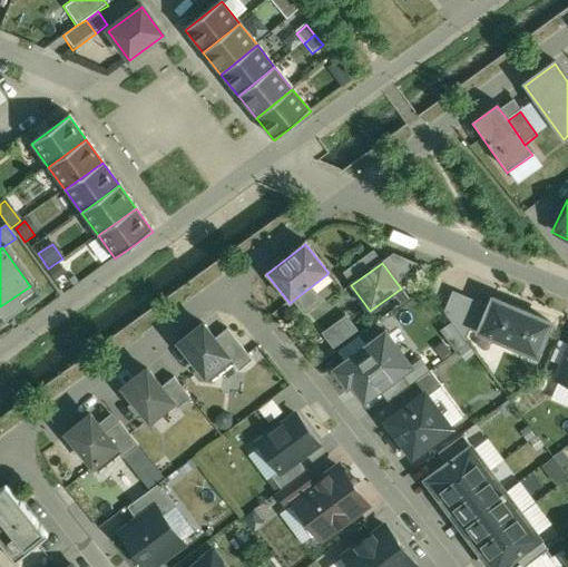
[(64,274),(57,264),(47,272),(54,282),(64,274)]
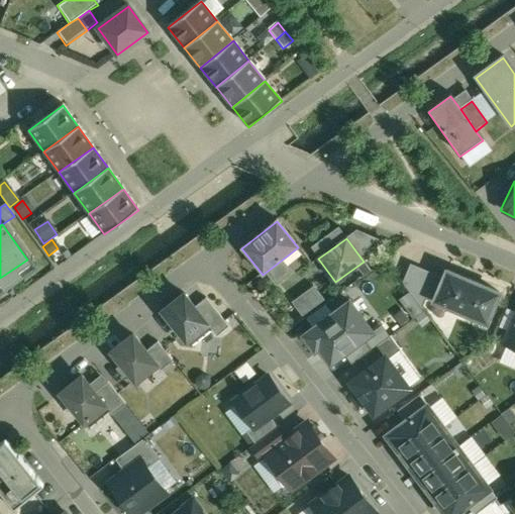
[(498,291),(444,268),(431,298),(485,321),(498,291)]
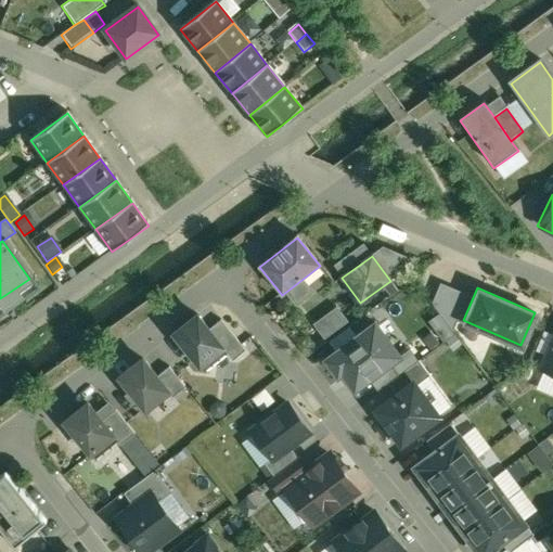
[(323,338),(346,320),(335,306),(311,324),(323,338)]
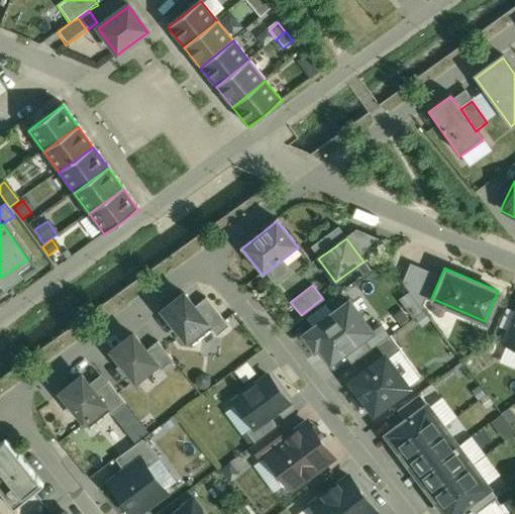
[(195,308),(184,296),(163,313),(186,341),(206,325),(207,324),(195,308)]
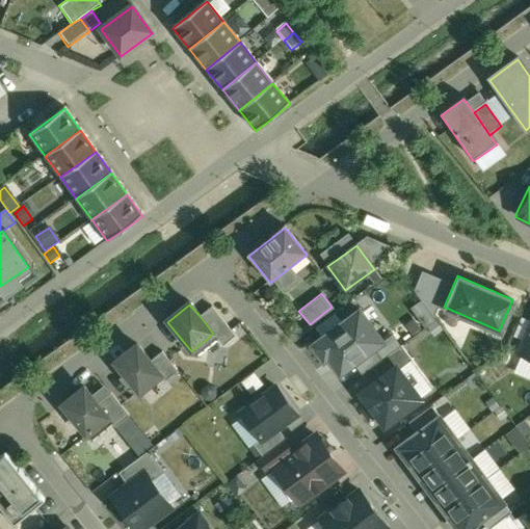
[(235,338),(212,309),(201,317),(213,334),(212,335),(217,341),(222,347),(235,338)]
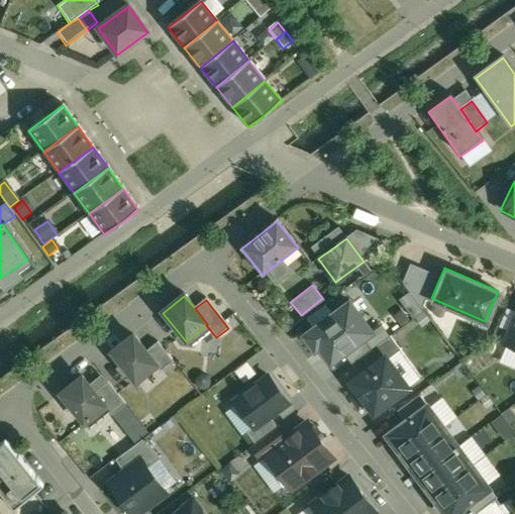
[(347,301),(303,331),(315,348),(319,345),(328,357),(368,330),(347,301)]
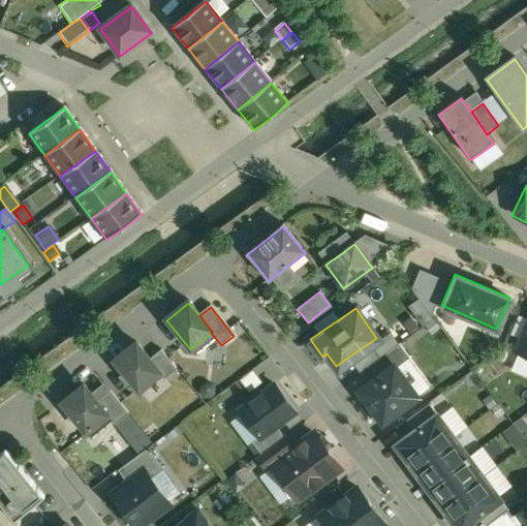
[(526,327),(516,352),(526,358),(526,327)]
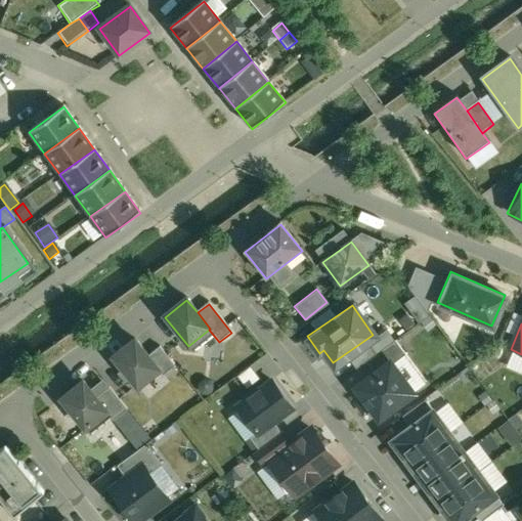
[(209,330),(188,346),(193,352),(214,336),(209,330)]
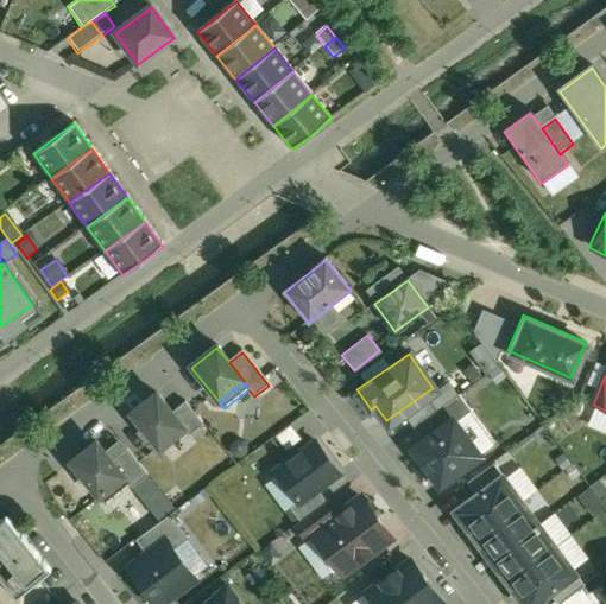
[(172,414),(157,395),(132,415),(159,449),(183,430),(184,428),(172,414)]
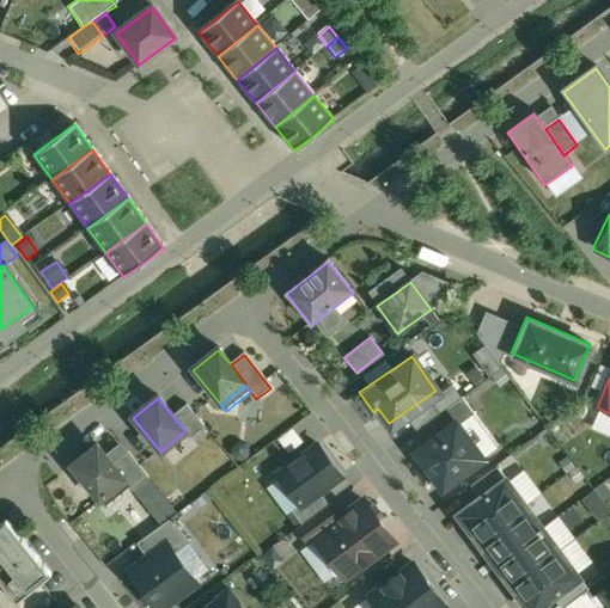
[(205,429),(187,406),(174,417),(185,431),(184,433),(190,440),(205,429)]
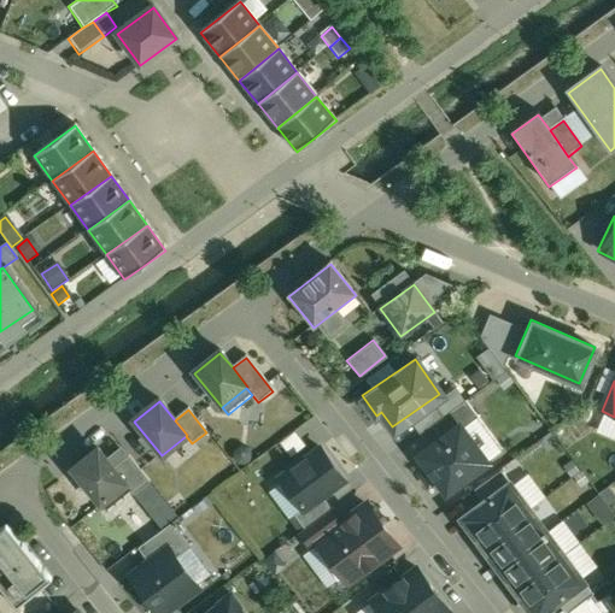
[(458,424),(416,455),(444,493),(486,461),(458,424)]
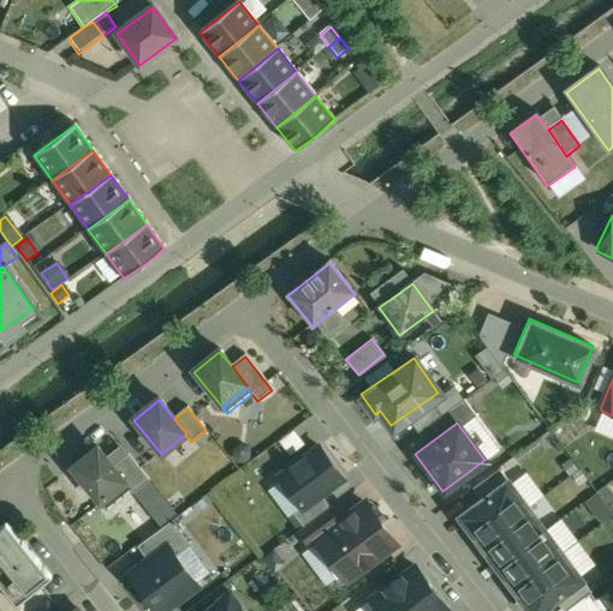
[(99,449),(72,469),(100,503),(125,483),(113,468),(99,449)]
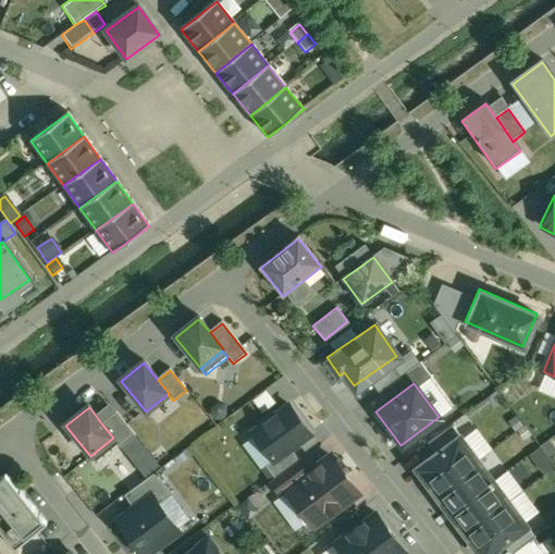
[(290,407),(253,434),(273,463),(273,464),(291,451),(310,435),(290,407)]
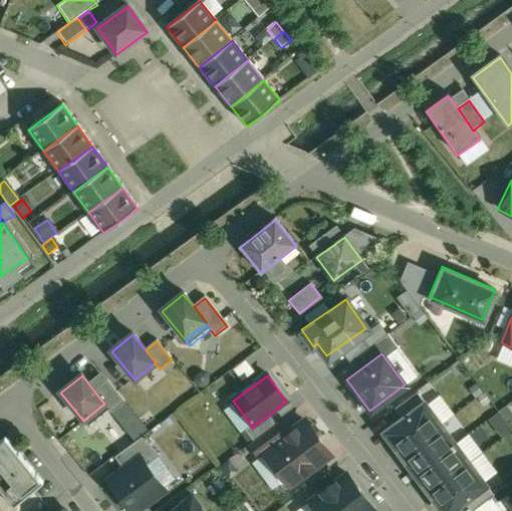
[(124,403),(107,381),(94,392),(104,404),(109,410),(108,411),(111,414),(124,403)]
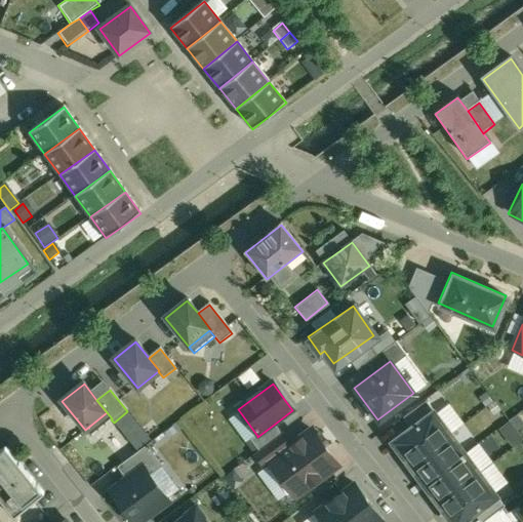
[(411,430),(432,414),(424,404),(403,419),(411,430)]
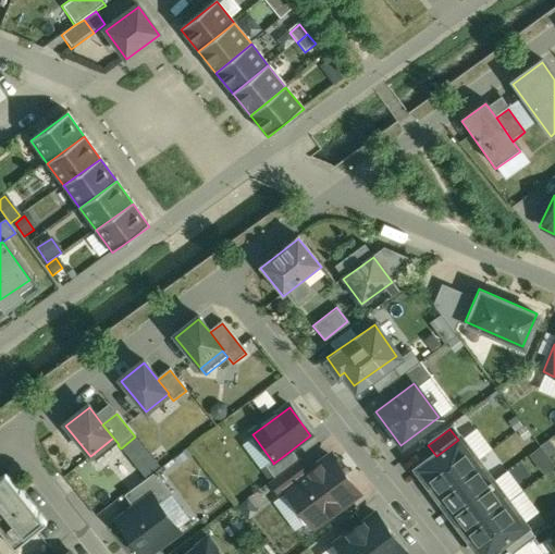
[(113,438),(90,456),(96,464),(118,445),(119,444),(113,438)]
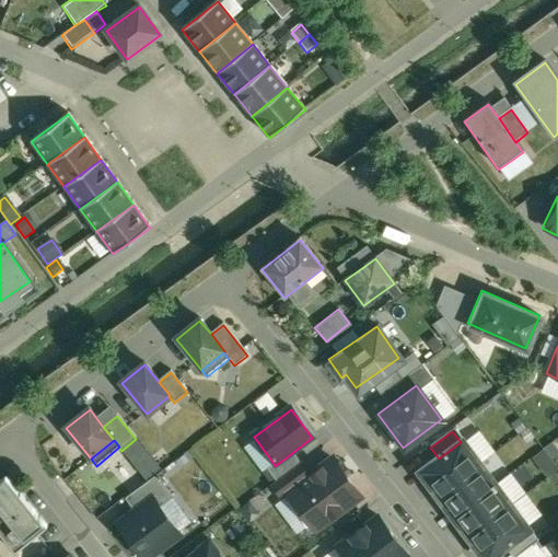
[(439,459),(418,474),(480,556),(492,556),(503,548),(527,531),(461,442),(439,459)]
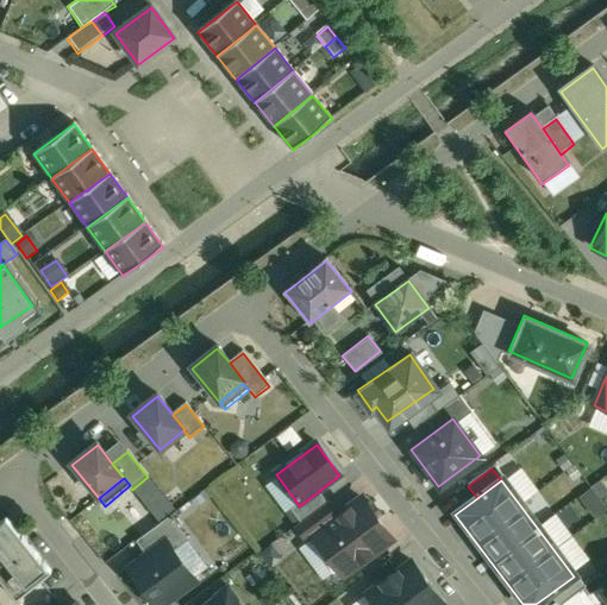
[(318,492),(299,506),(299,505),(291,511),(300,524),(327,504),(318,492)]
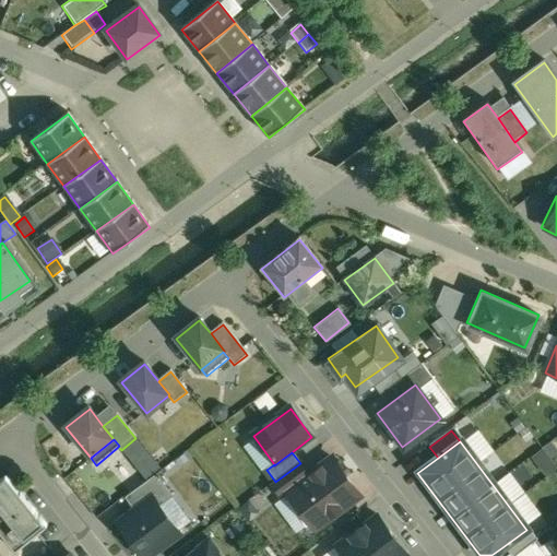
[(310,475),(287,492),(288,493),(316,530),(359,498),(331,460),(310,475)]
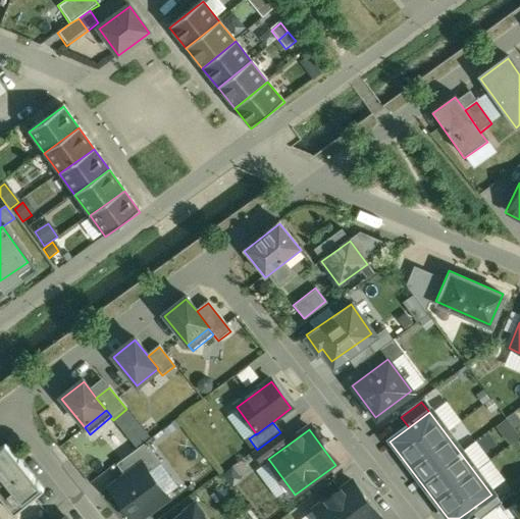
[(257,450),(253,453),(262,465),(269,460),(268,459),(290,444),(280,432),(257,450)]
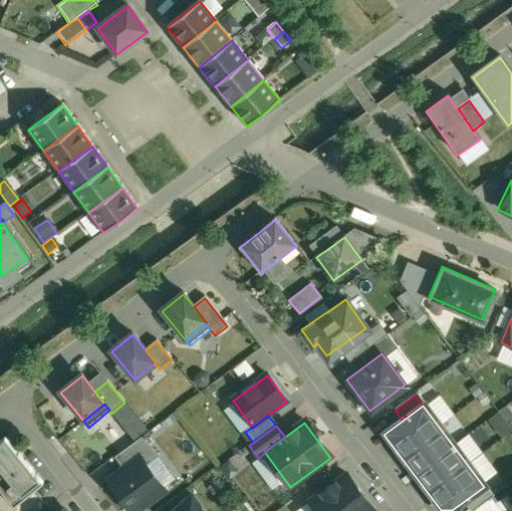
[(5,438),(0,442),(0,491),(14,508),(43,484),(5,438)]
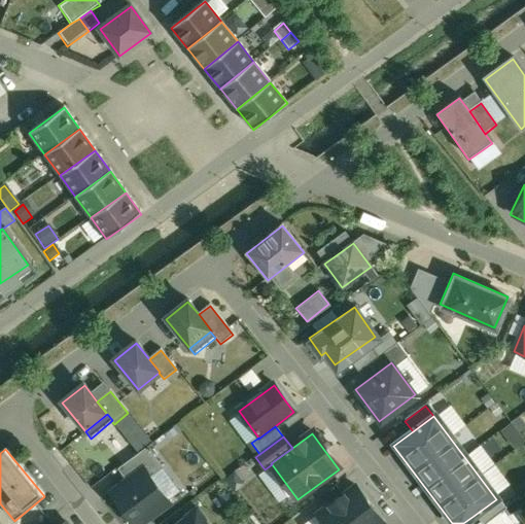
[(249,461),(236,472),(242,480),(255,469),(249,461)]
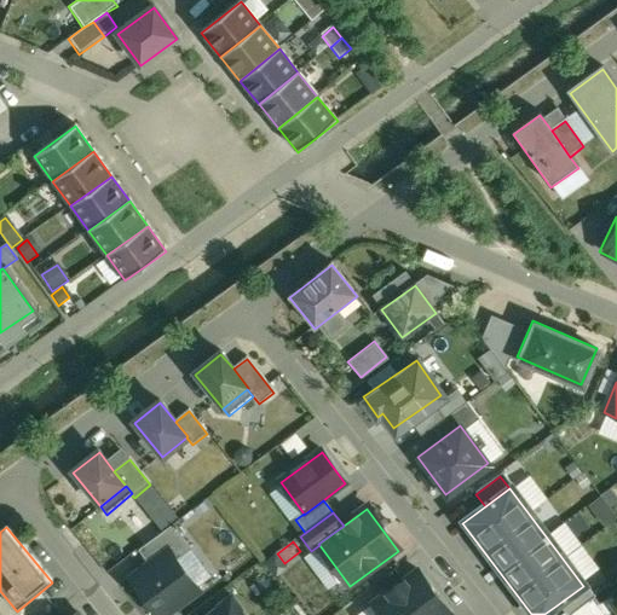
[(168,549),(131,576),(157,614),(162,614),(197,590),(168,549)]
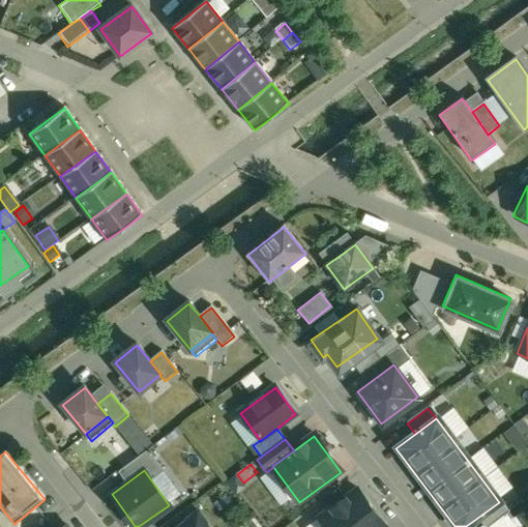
[(356,491),(318,520),(323,526),(383,526),(356,491)]
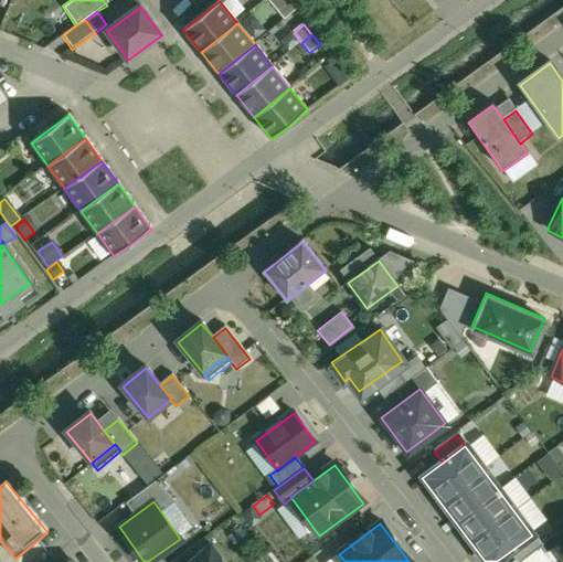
[(540,547),(532,536),(508,553),(514,561),(520,561),(540,547)]
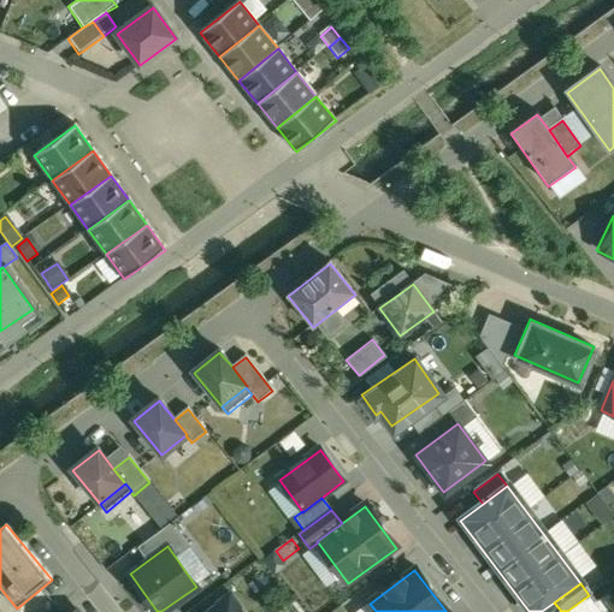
[(595,602),(589,595),(567,611),(610,611),(613,610),(606,600),(609,596),(607,593),(595,602)]
